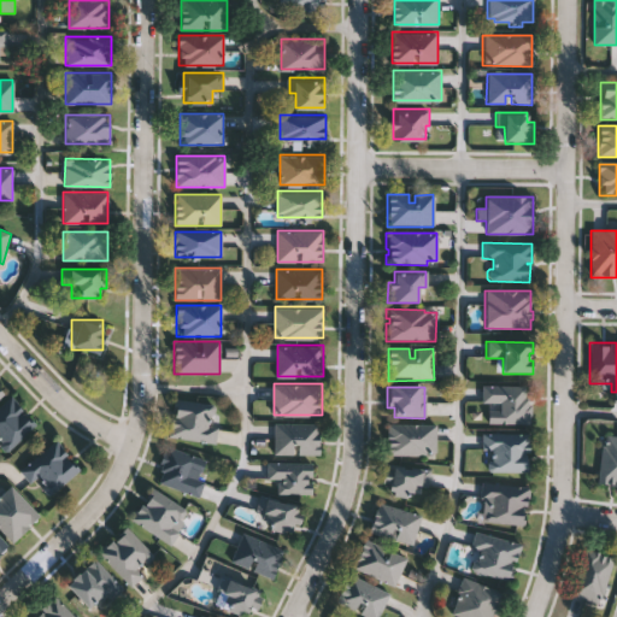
[(480,387),(528,387),(527,424),(487,423),(487,411),(498,411),(498,404),(480,404),(480,387)]
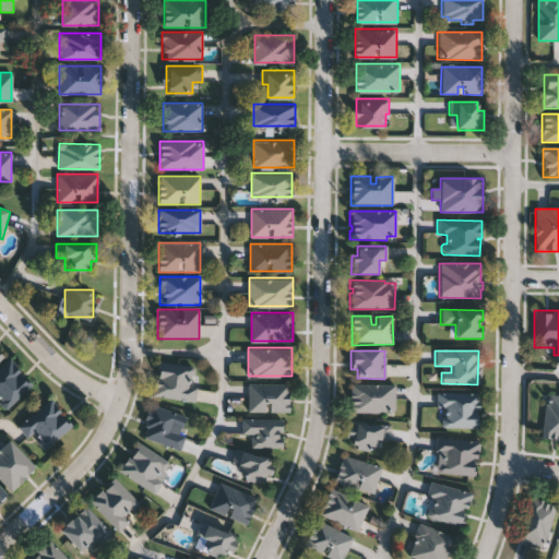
[(4,409),(0,403),(0,367),(11,359),(33,388),(4,409)]
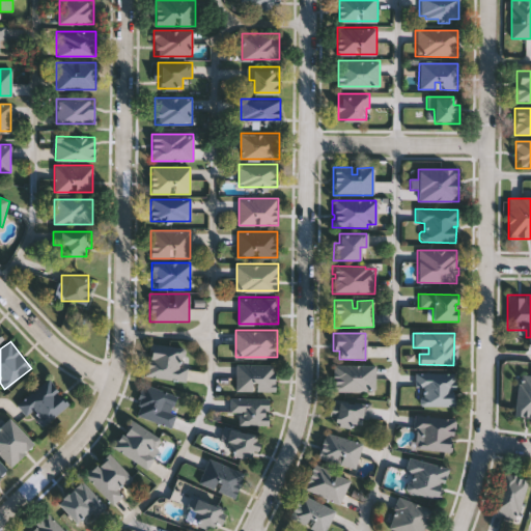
[(184,381),(145,378),(148,343),(187,347),(184,381)]
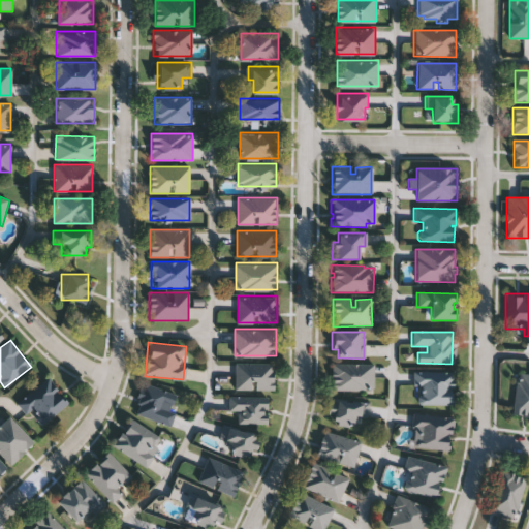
[(237,389),(237,362),(274,362),(274,389),(237,389)]
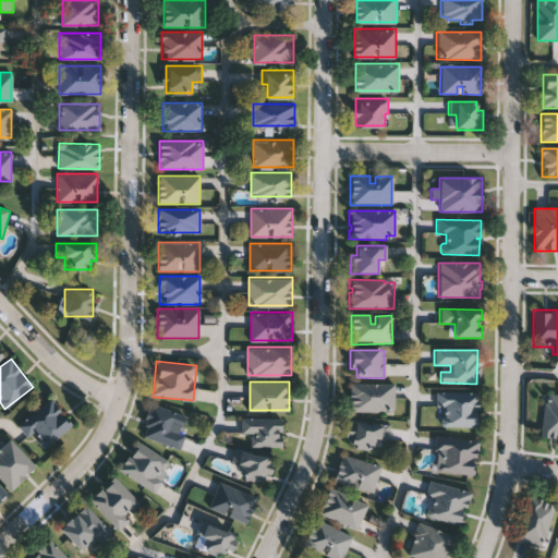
[(393,385),(349,385),(349,413),(384,412),(384,415),(391,415),(391,410),(393,410),(393,385)]
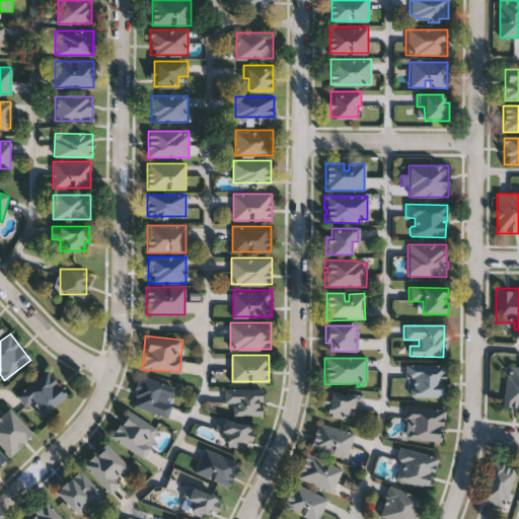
[(403,365),(445,366),(445,381),(440,381),(440,383),(442,383),(442,397),(410,397),(409,395),(409,390),(411,387),(413,387),(413,379),(403,378),(403,365)]
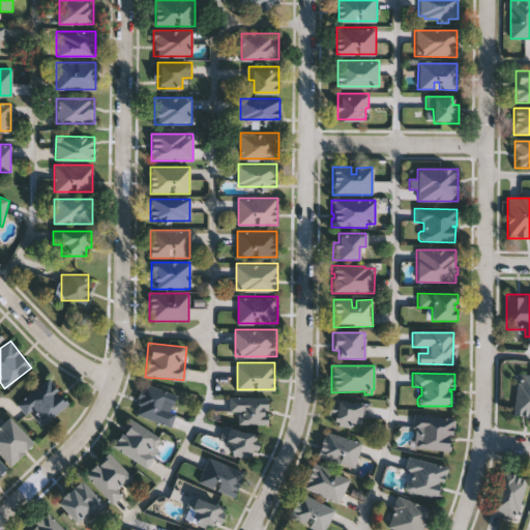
[(529,418),(513,416),(518,375),(529,376),(529,418)]
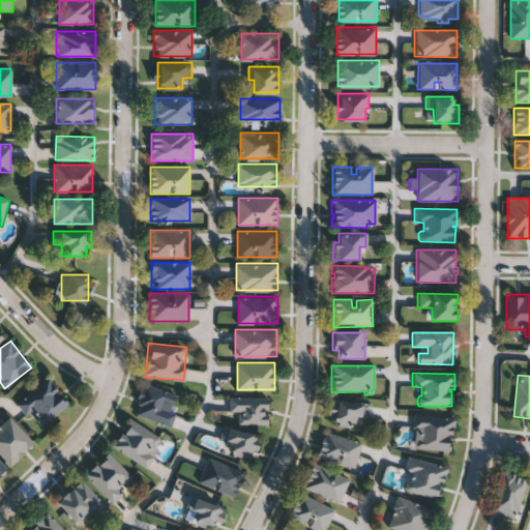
[(68,404),(37,428),(18,402),(49,378),(68,404)]
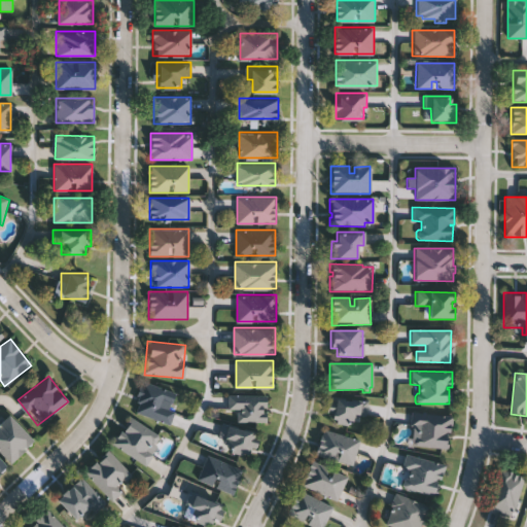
[(142,381),(179,394),(169,423),(132,411),(142,381)]
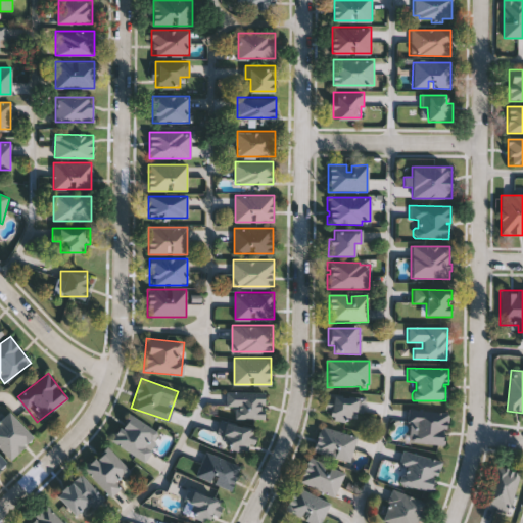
[(228,415),(230,390),(267,392),(265,417),(228,415)]
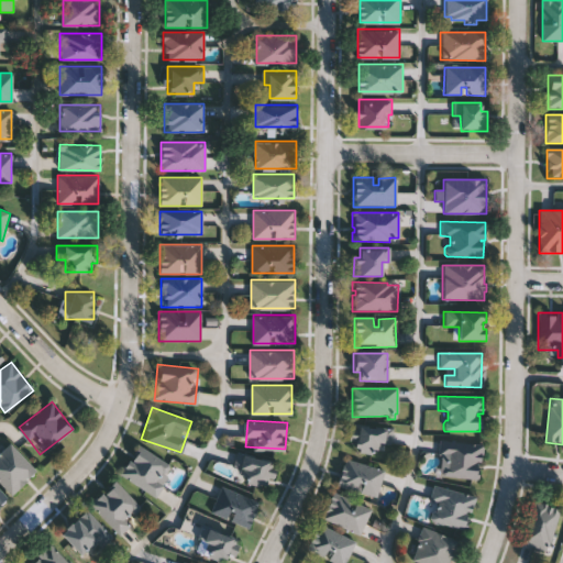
[(390,429),(351,422),(348,441),(355,442),(354,450),(357,450),(357,453),(371,455),(377,456),(379,443),(388,444),(390,429)]
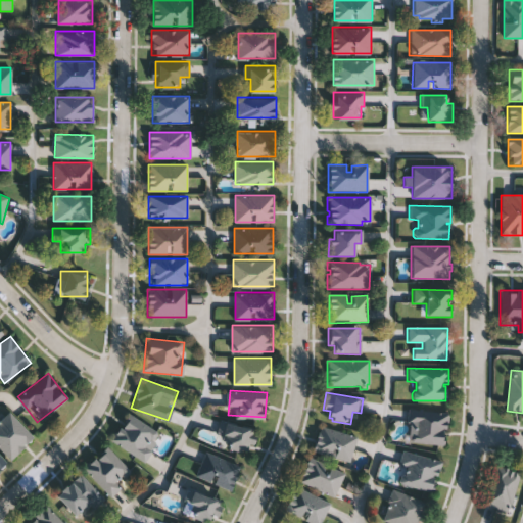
[(408,410),(447,415),(445,429),(441,429),(441,431),(442,431),(442,436),(444,436),(443,447),(410,442),(409,440),(409,434),(411,432),(414,433),(415,423),(406,422),(408,410)]
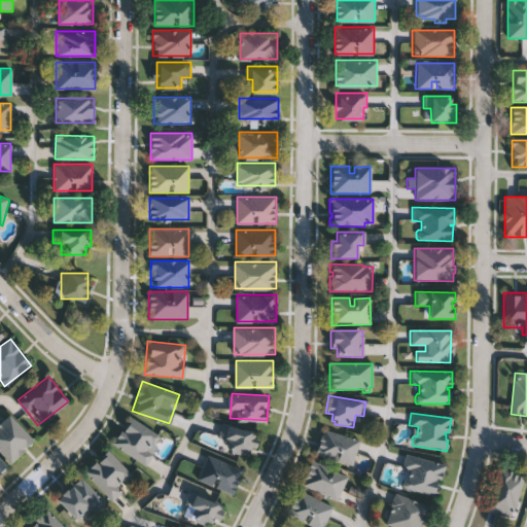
[(0,452),(0,421),(7,414),(33,440),(10,462),(0,452)]
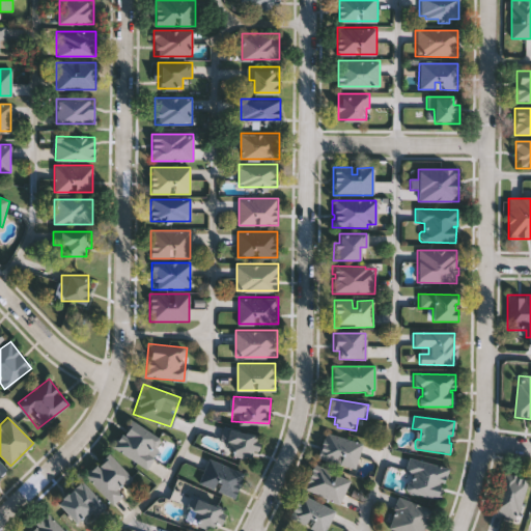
[(113,446),(133,420),(163,442),(144,469),(113,446)]
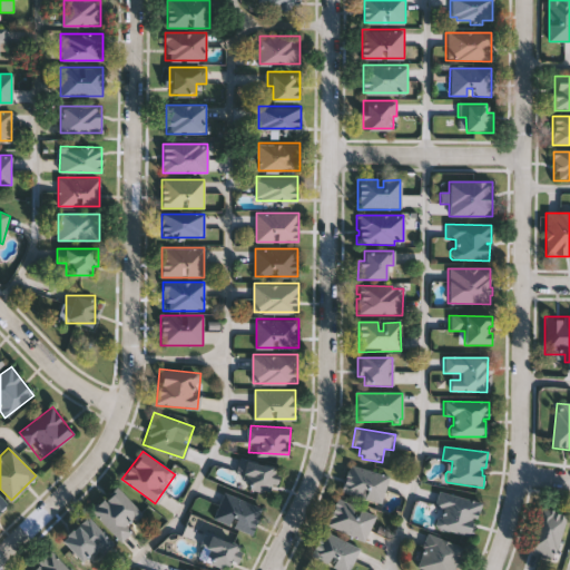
[(269,494),(238,481),(248,457),(279,470),(269,494)]
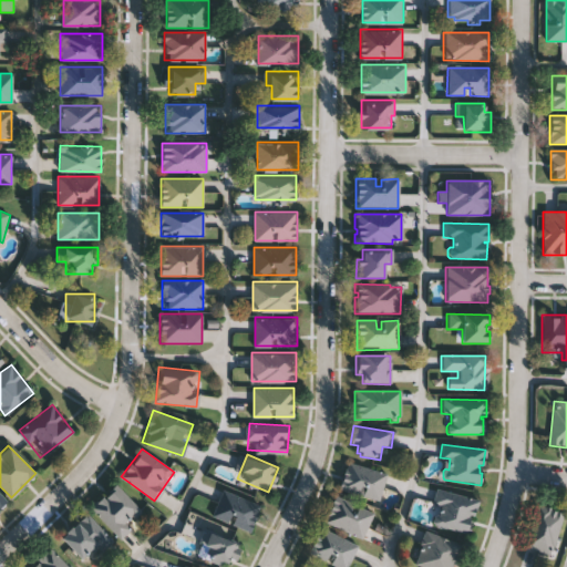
[(377,501),(362,496),(366,488),(359,486),(356,496),(334,488),(344,460),(387,474),(377,501)]
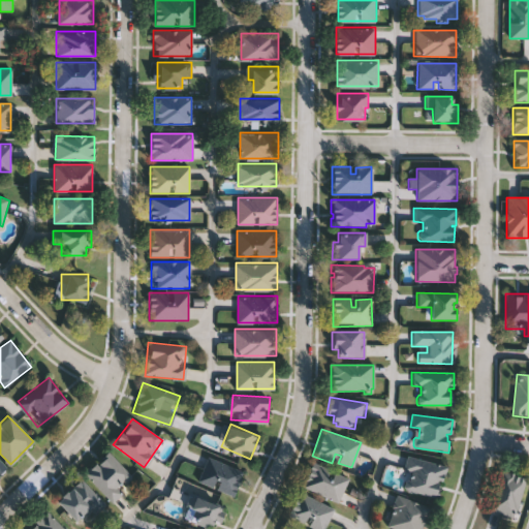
[(113,502),(84,474),(107,450),(133,476),(120,490),(122,492),(113,502)]
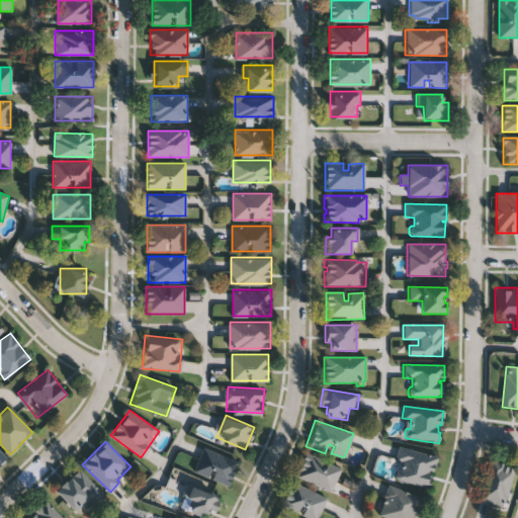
[(194,469),(204,445),(239,460),(229,485),(194,469)]
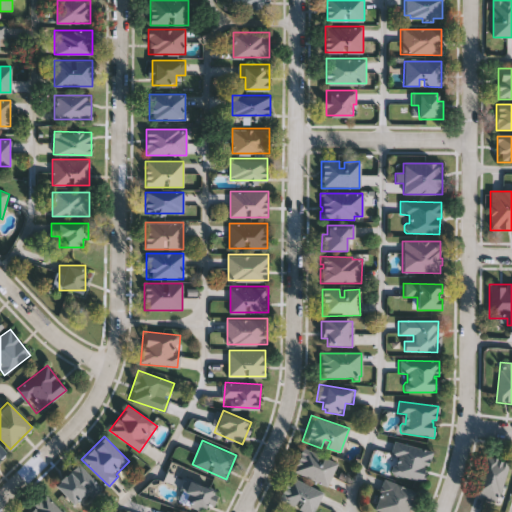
[(393,442),(432,453),(428,467),(423,466),(422,468),(424,468),(422,474),(425,474),(422,483),(391,474),(389,472),(391,466),(393,465),(395,465),(397,457),(389,455),(393,442)]
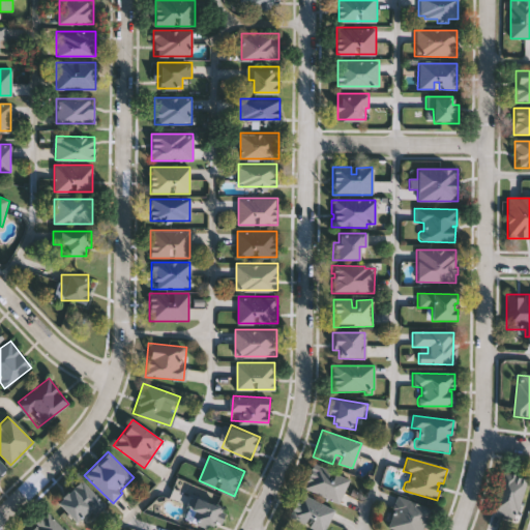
[(0,477),(8,470),(0,462),(0,477)]
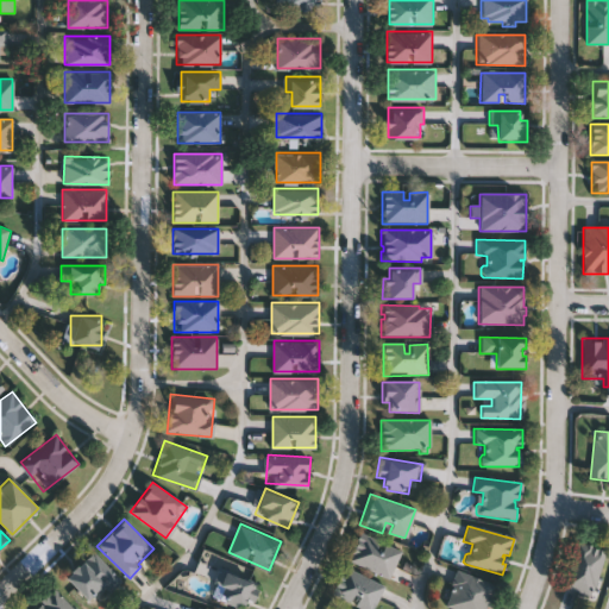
[(387,581),(400,553),(384,545),(380,553),(375,550),(378,541),(359,533),(346,562),(387,581)]
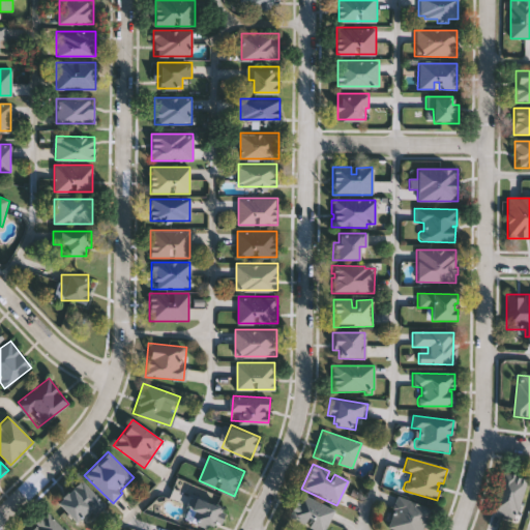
[(526,478),(517,519),(492,513),(501,472),(526,478)]
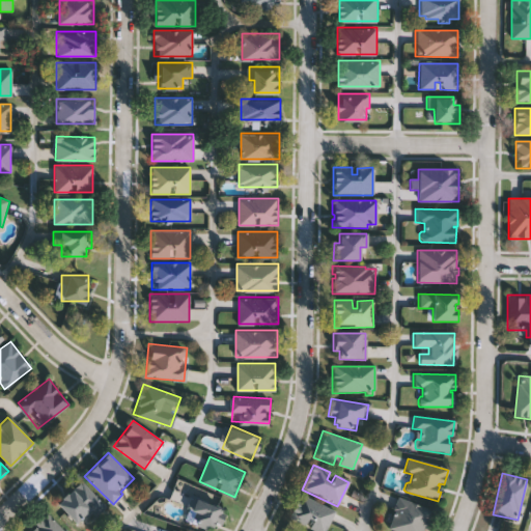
[(57,503),(80,480),(103,503),(79,526),(57,503)]
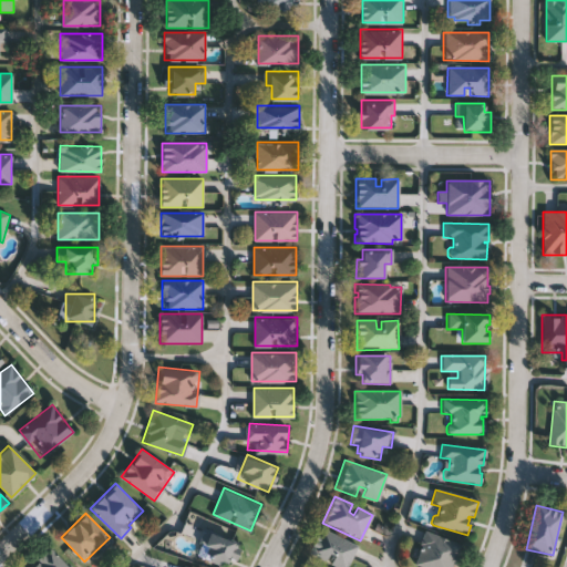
[(245,542),(238,558),(230,555),(225,566),(195,553),(207,525),(245,542)]
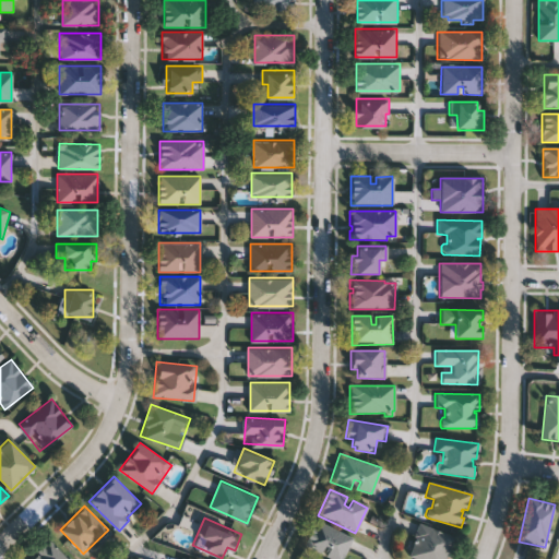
[(316,520),(353,538),(341,558),(331,558),(325,556),(330,548),(324,545),(319,555),(301,545),(316,520)]
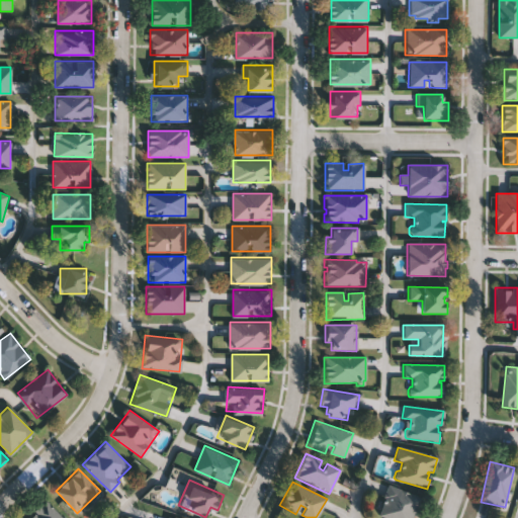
[(386,486),(422,500),(415,517),(382,517),(377,516),(383,499),(381,498),(386,486)]
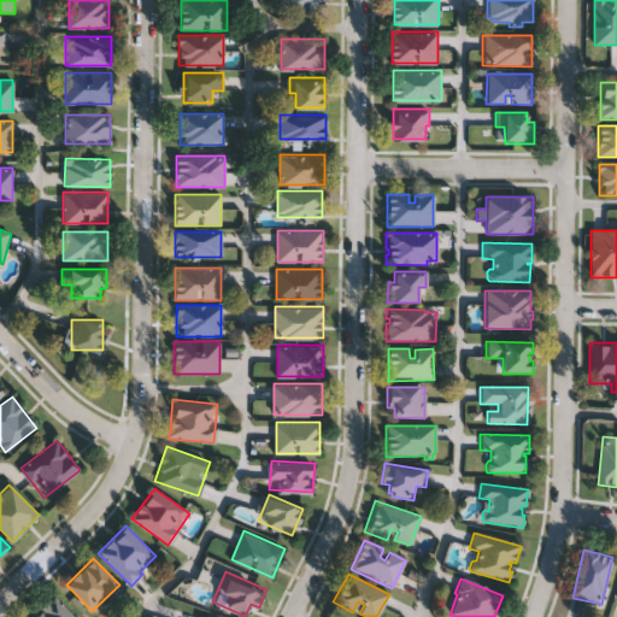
[(31,616),(53,595),(75,616),(31,616)]
